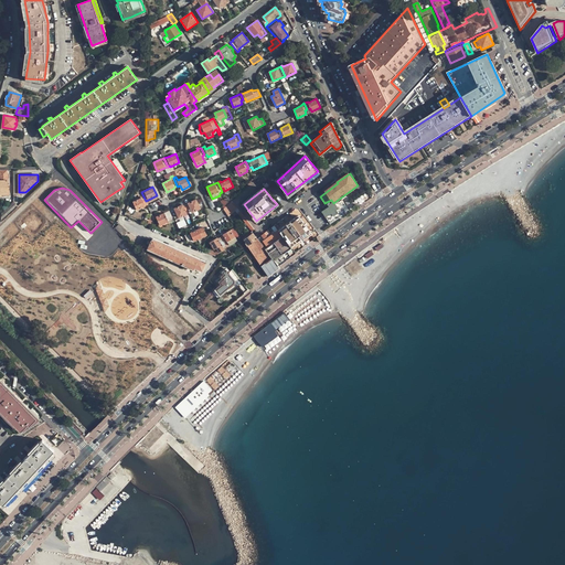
[(137,210),(148,205),(147,204),(146,201),(144,196),(141,198),(132,201),(137,210)]
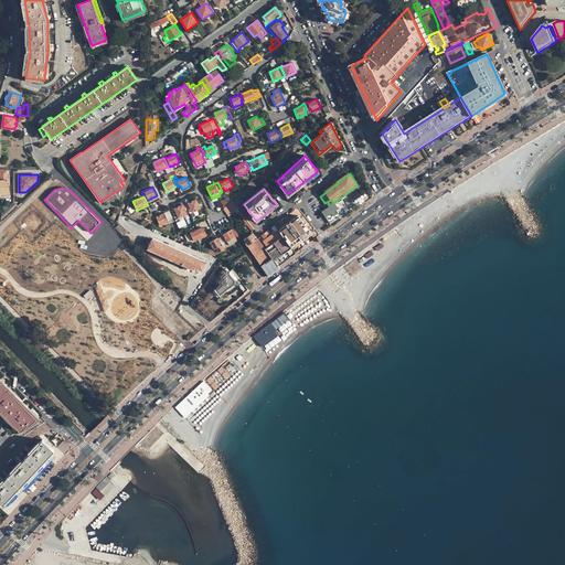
[(188,203),(185,204),(188,210),(190,209),(192,212),(201,209),(196,199),(188,203)]
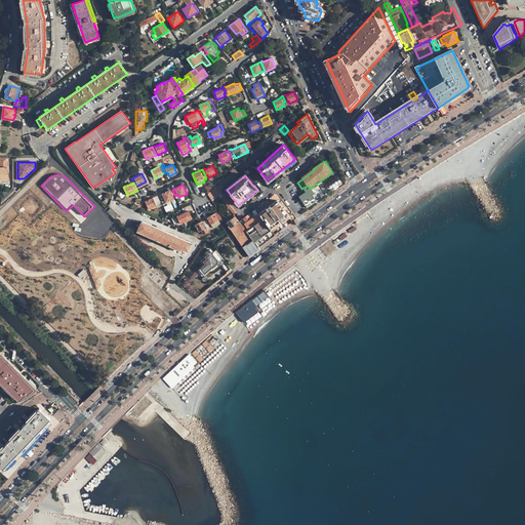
[(323,199),(314,186),(310,189),(295,198),(305,211),(323,199)]
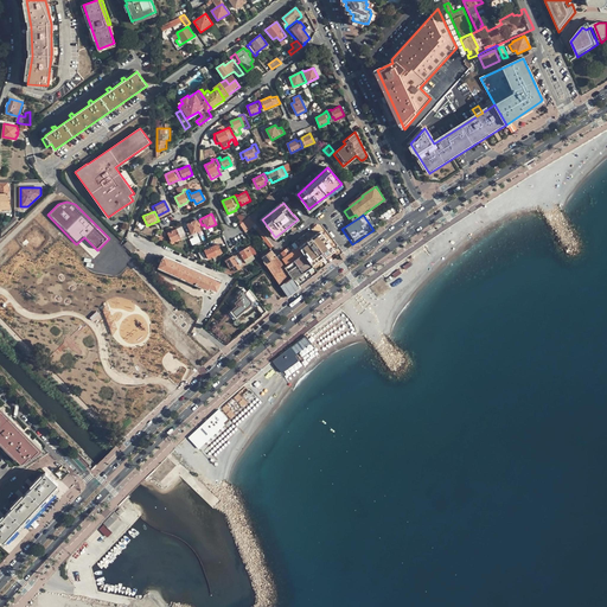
[(0,232),(2,236),(5,235),(14,225),(19,221),(14,216),(11,219),(11,221),(1,229),(2,230),(0,232)]
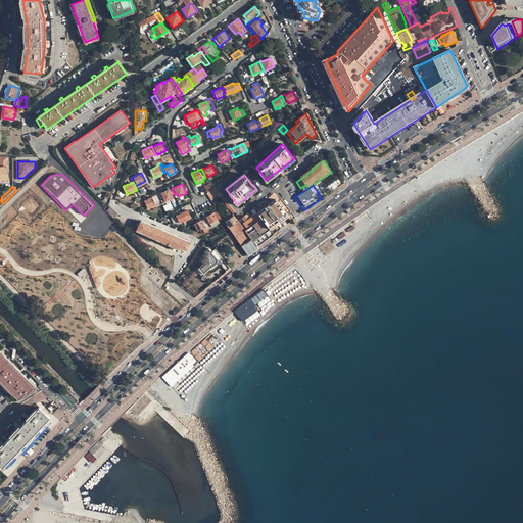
[(221,193),(216,186),(215,187),(211,189),(211,190),(207,194),(211,200),(221,193)]
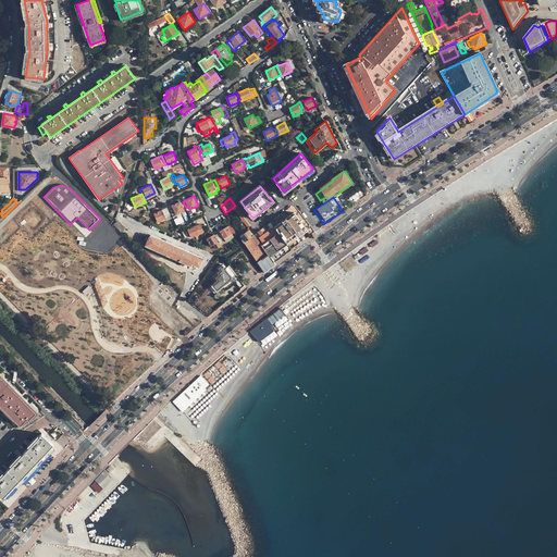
[(419,211),(432,208),(430,200),(418,202),(419,211)]
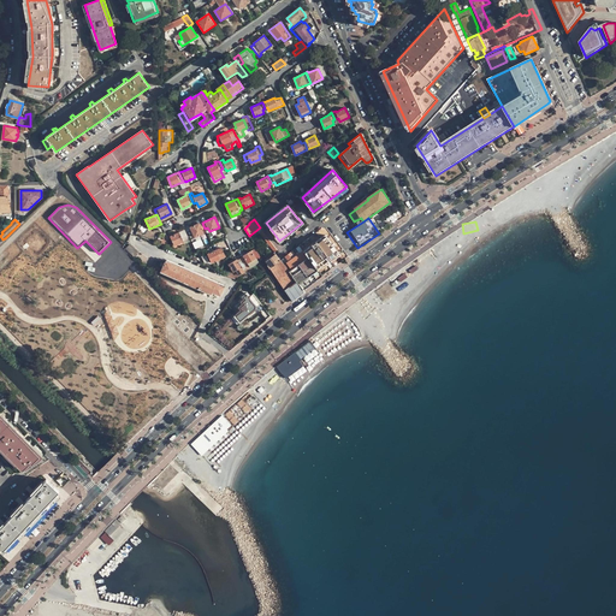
[(206,231),(205,229),(202,223),(201,224),(200,223),(190,227),(195,237),(205,234),(205,232),(206,231)]
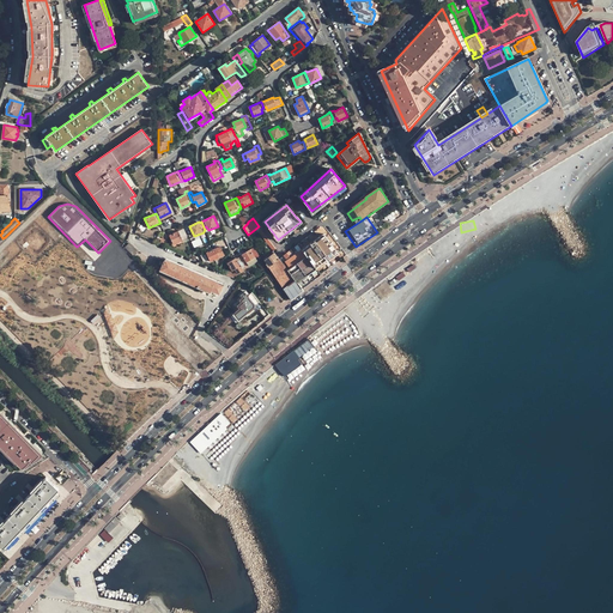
[(188,237),(184,229),(170,235),(174,243),(188,237)]
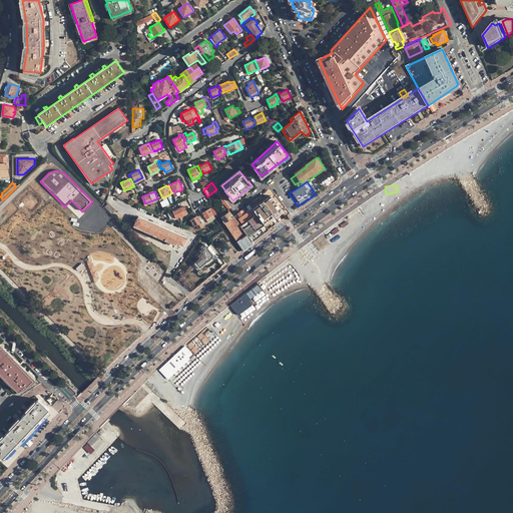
[(141,198),(138,194),(133,204),(136,206),(141,198)]
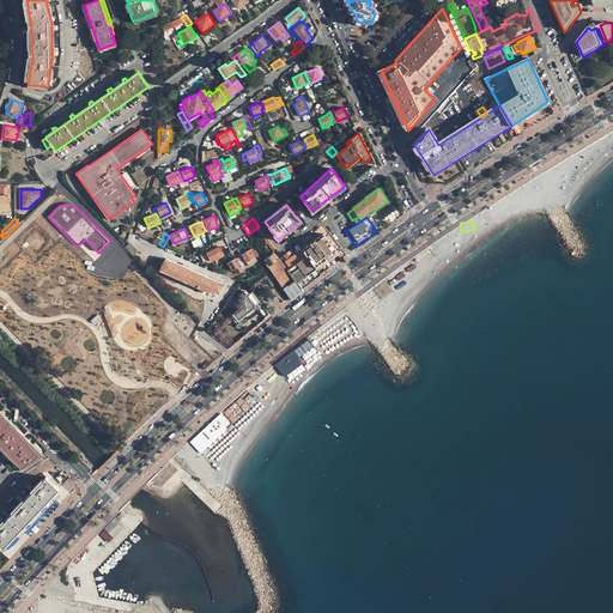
[(284,263),(280,259),(268,267),(291,299),(303,291),(298,283),(339,254),(323,235),(303,249),(298,244),(295,247),(298,253),(284,263)]
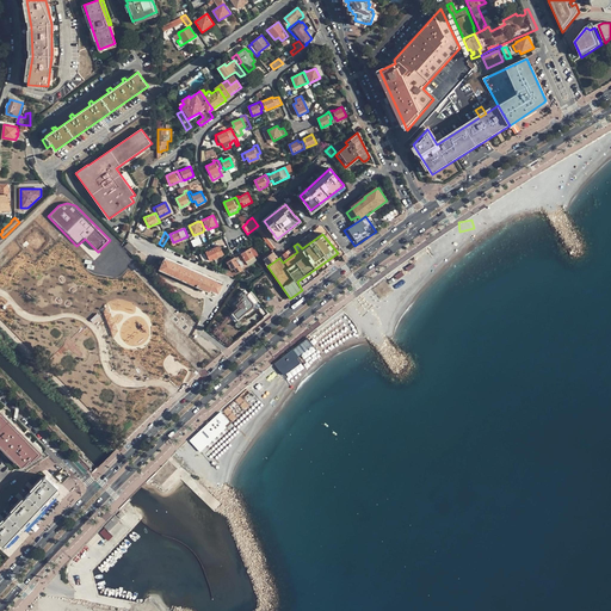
[(130,244),(129,248),(128,250),(134,255),(139,252),(130,244)]
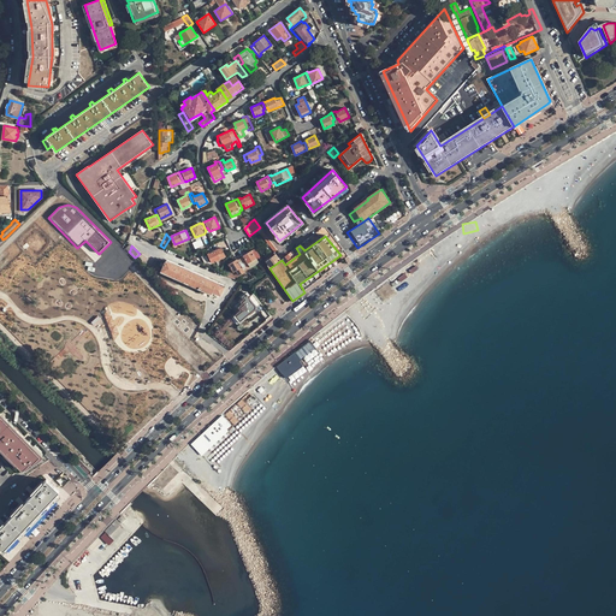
[(217,249),(207,254),(212,264),(226,256),(221,247),(217,249)]
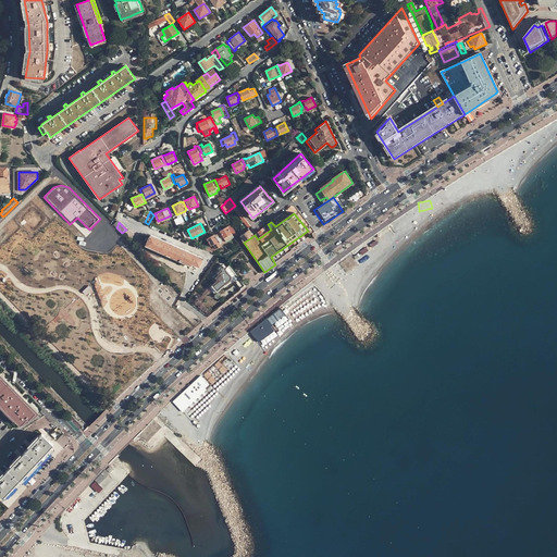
[(218,234),(224,243),(234,237),(229,226),(220,232),(221,232),(218,234)]
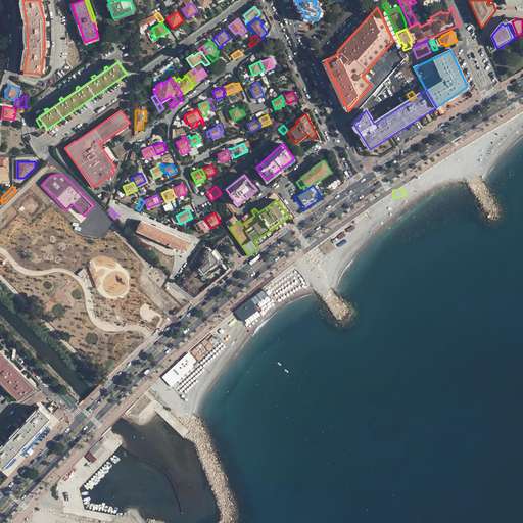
[(239,221),(237,219),(234,216),(226,222),(228,225),(227,225),(229,228),(239,221)]
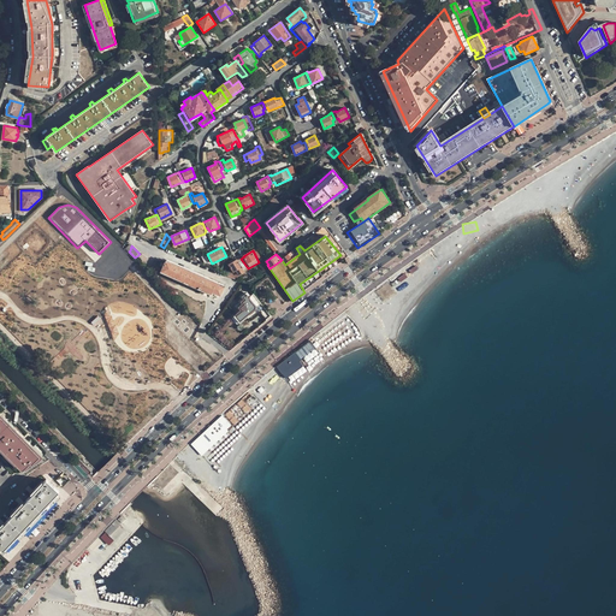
[(248,270),(248,268),(241,259),(238,260),(237,259),(229,265),(232,272),(236,271),(238,276),(246,272),(246,271),(248,270)]
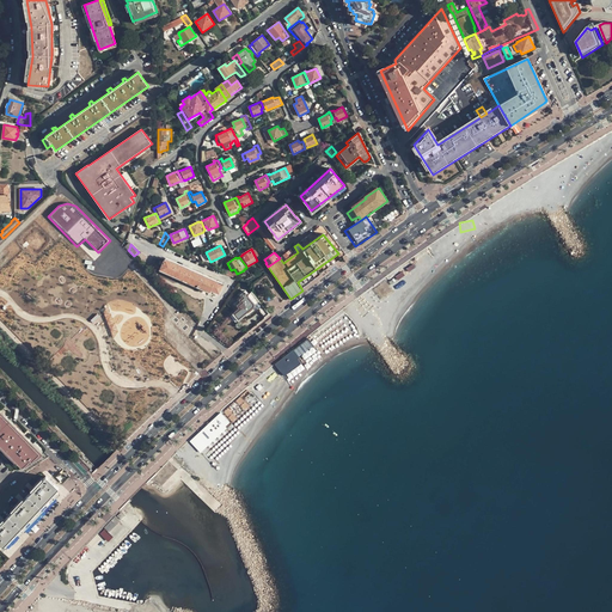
[(219,293),(222,285),(166,259),(161,268),(193,282),(193,285),(210,292),(212,289),(219,293)]
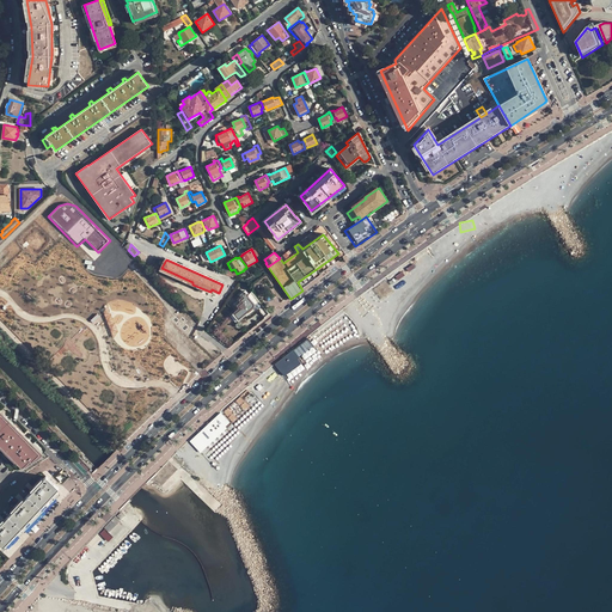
[(258,301),(251,292),(249,294),(246,291),(239,295),(242,298),(239,299),(240,303),(237,305),(238,308),(232,313),(238,322),(255,307),(256,304),(258,301)]
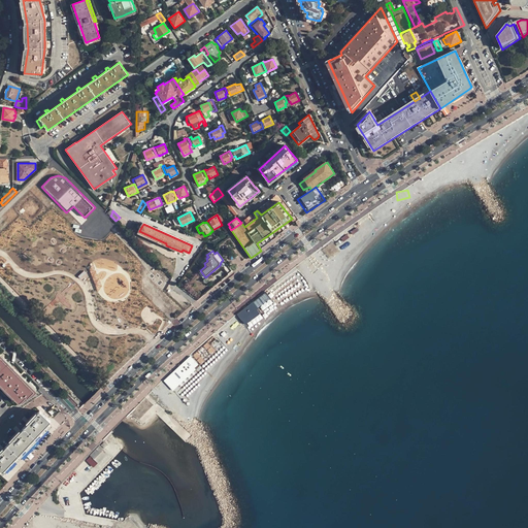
[(265,292),(238,315),(246,324),(273,302),(265,292)]
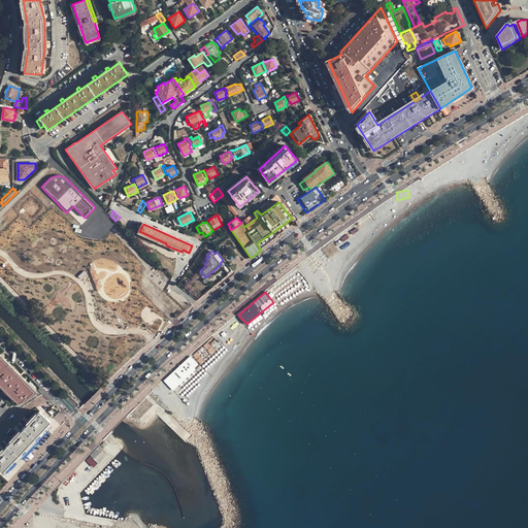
[(195,356),(199,366),(205,363),(201,354),(195,356)]
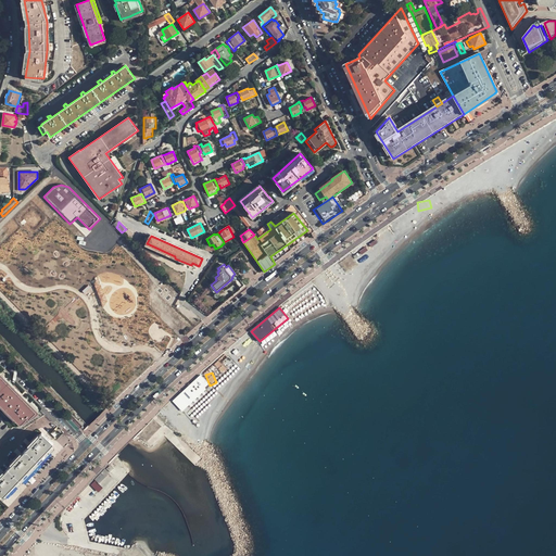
[(0,404),(19,424),(22,422),(27,417),(28,418),(36,411),(0,375),(0,404)]
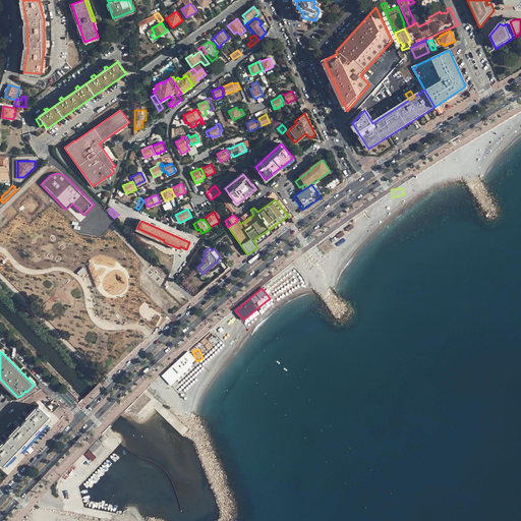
[(196,361),(186,352),(161,375),(170,386),(196,361)]
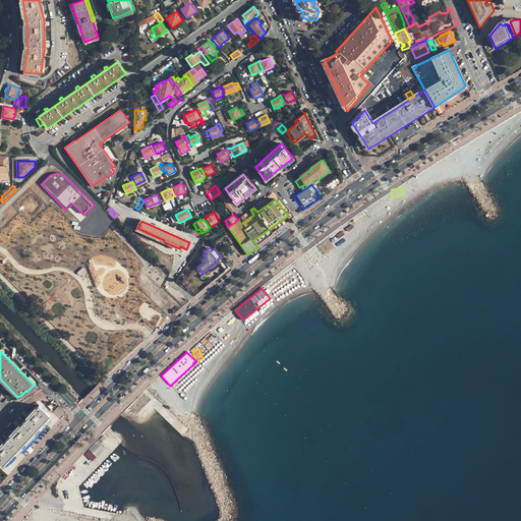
[(0,462),(2,465),(4,462),(27,438),(49,415),(39,405),(0,446),(0,462)]
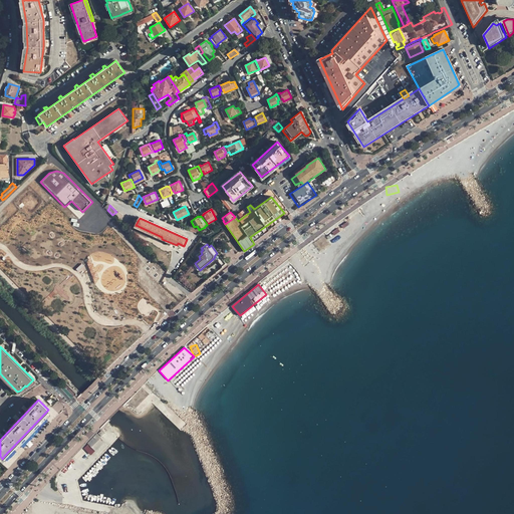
[(30,434),(27,432),(4,456),(7,459),(30,434)]
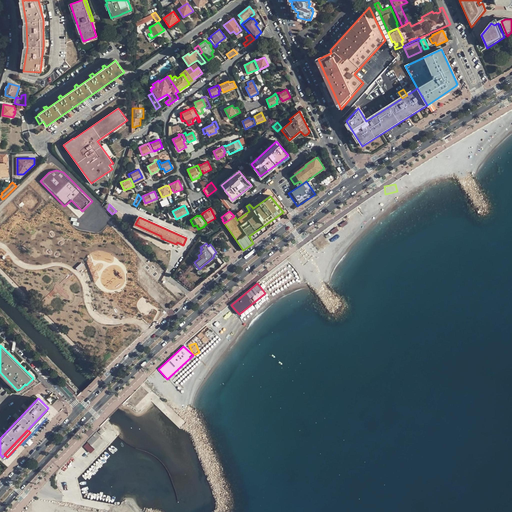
[(97,433),(89,441),(96,448),(104,439),(97,433)]
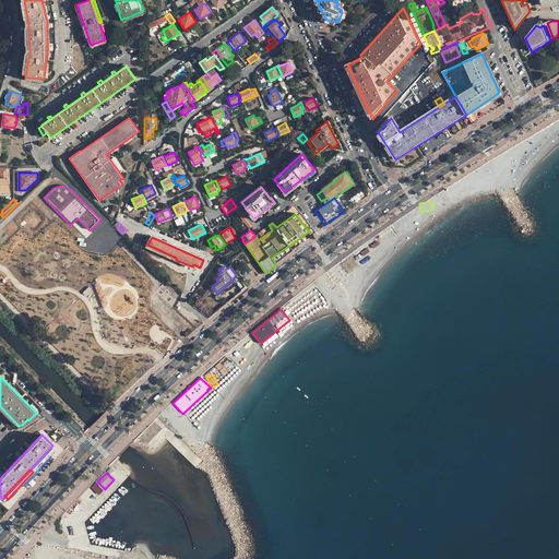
[(95,483),(91,487),(98,495),(103,490),(95,483)]
